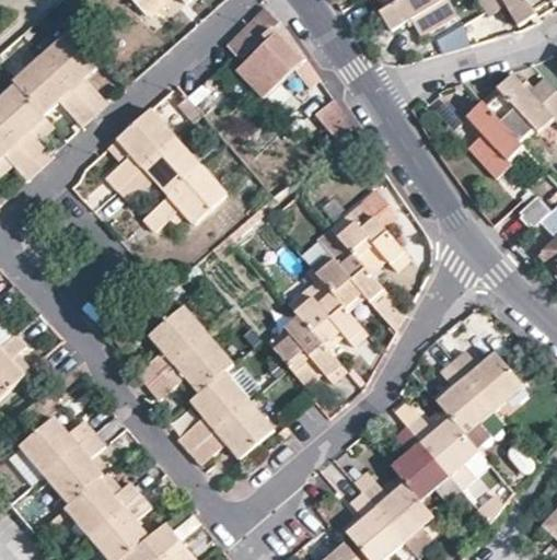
[(190,0),(135,0),(149,15),(167,0),(183,0),(187,4),(190,0)]
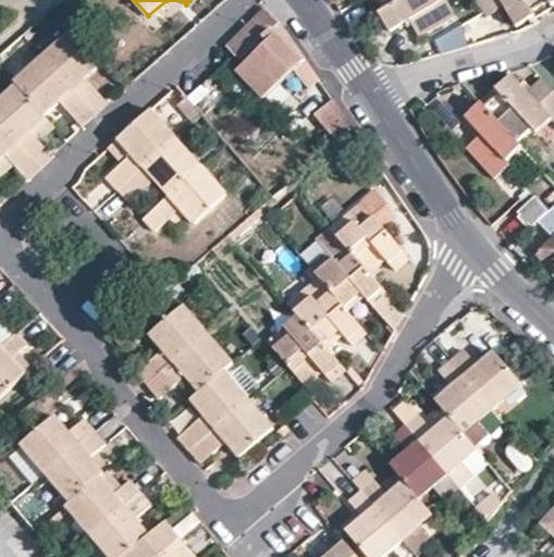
[(160,28),(186,4),(182,0),(167,0),(148,15),(160,28)]
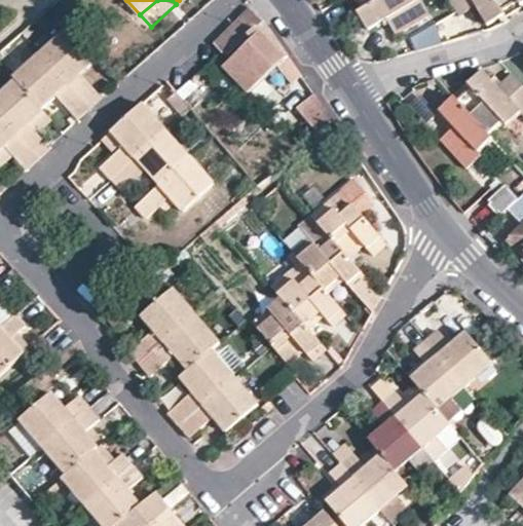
[(355,0),(360,7),(356,9),(366,27),(385,15),(411,0),(355,0)]
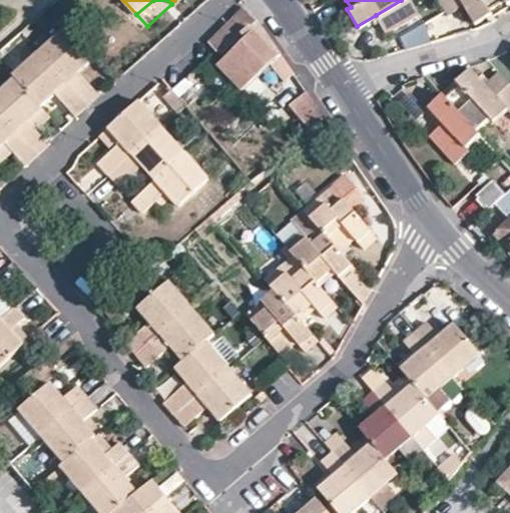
[(410,0),(401,0),(376,15),(385,31),(416,11),(410,0)]
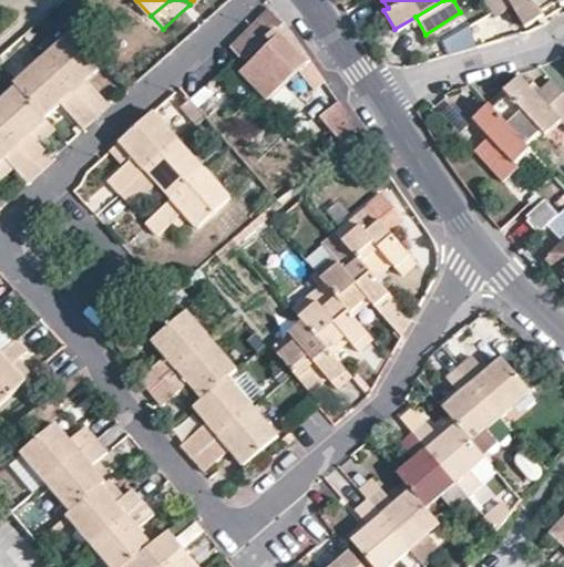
[(484,0),(492,11),(510,1),(509,0),(484,0)]
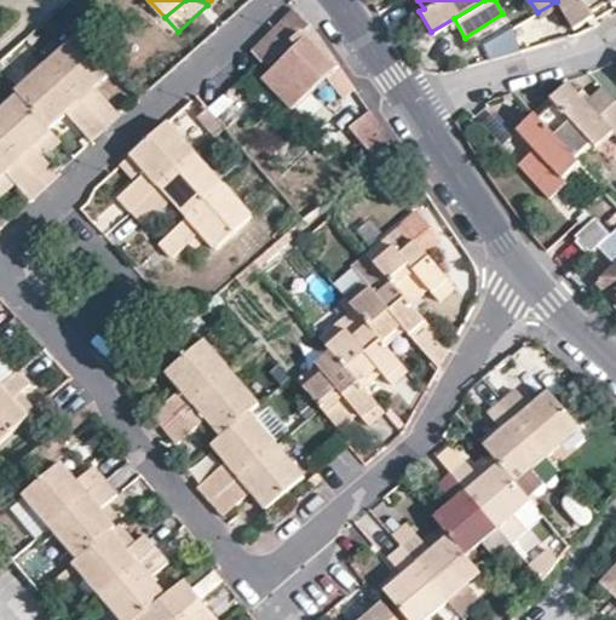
[(556,0),(557,1),(570,24),(591,12),(587,6),(599,0),(608,0),(609,1),(609,0),(556,0)]
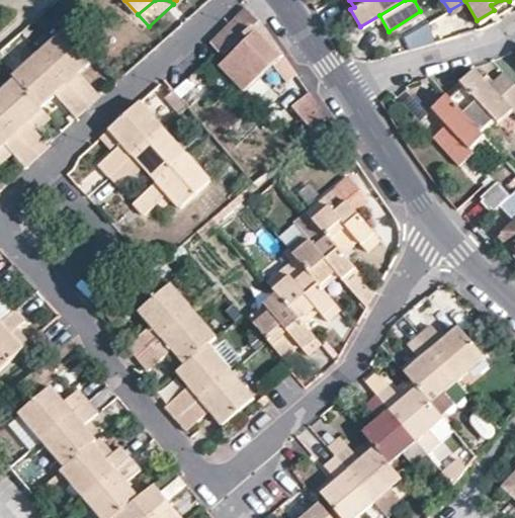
[(211,38),(218,49),(253,20),(246,8),(211,38)]
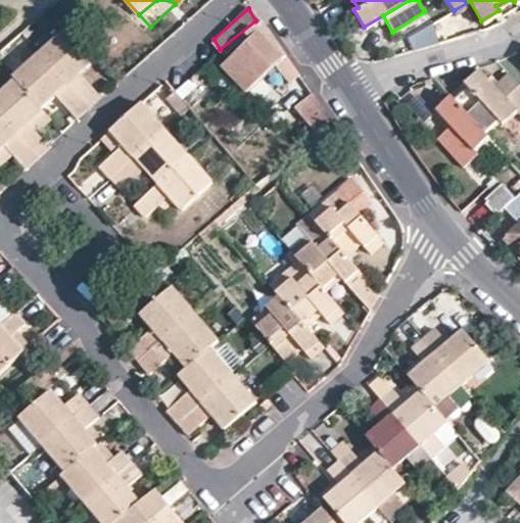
[(286,80),(297,72),(262,20),(218,59),(238,89),(274,63),(286,80)]
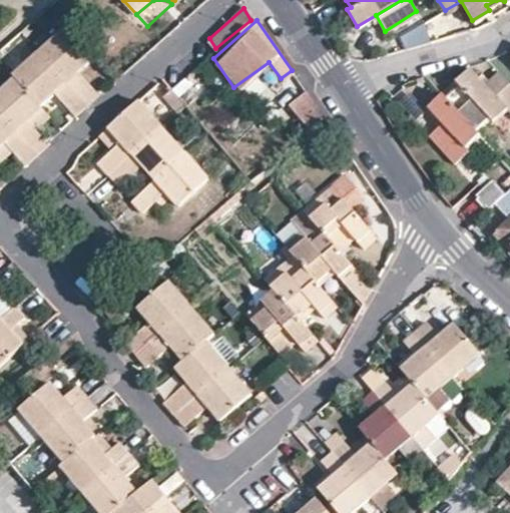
[(396,35),(402,50),(427,41),(422,25),(396,35)]
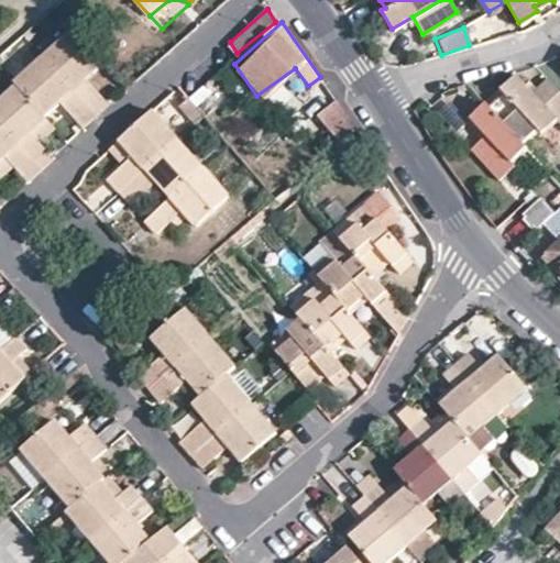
[(87,81),(103,67),(69,35),(42,59),(95,118),(106,108),(108,106),(87,81)]
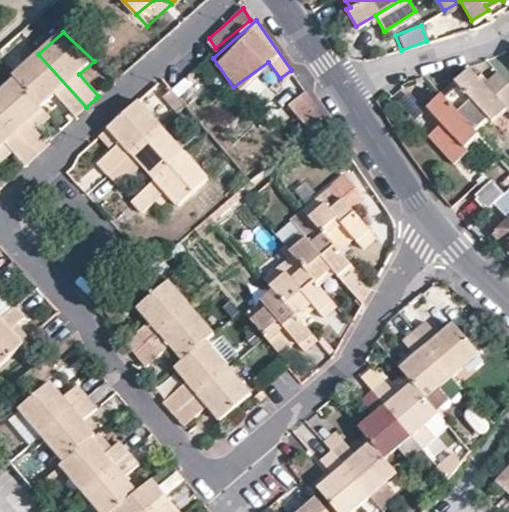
[(86,107),(38,54),(12,77),(14,80),(41,107),(53,97),(73,119),(79,114),(86,107)]
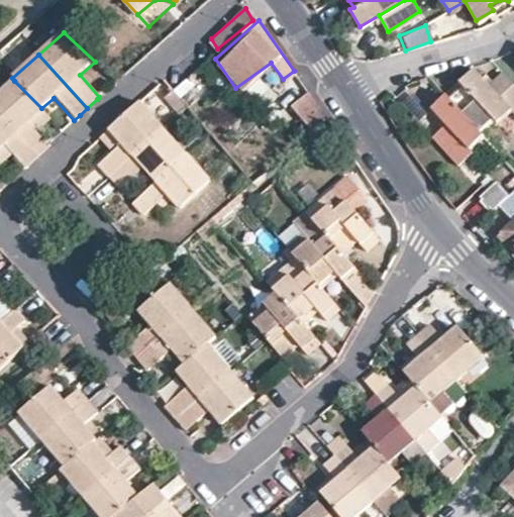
[(496,120),(510,106),(489,82),(474,66),(458,80),(461,83),(449,94),(481,128),(493,117),(496,120)]
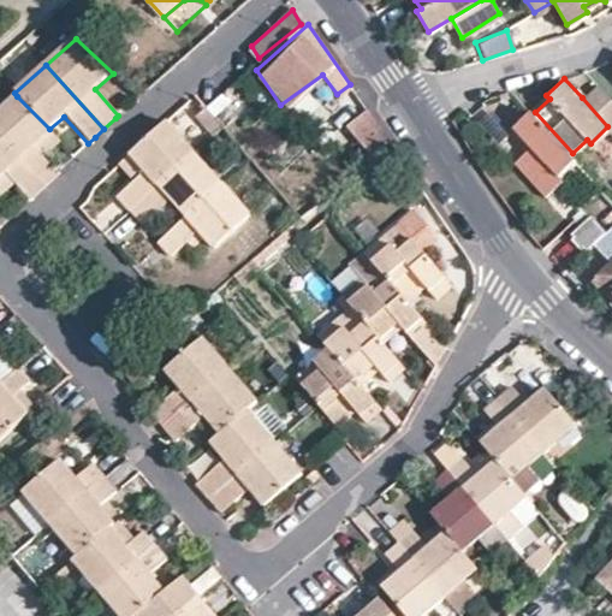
[(611,95),(599,82),(582,98),(607,126),(611,130),(611,95)]
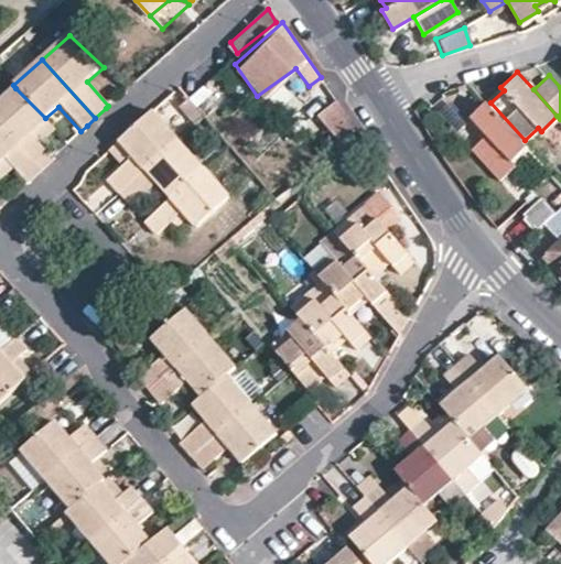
[(47,121),(45,118),(15,88),(0,101),(0,128),(40,172),(53,161),(50,158),(41,147),(31,137),(47,121)]
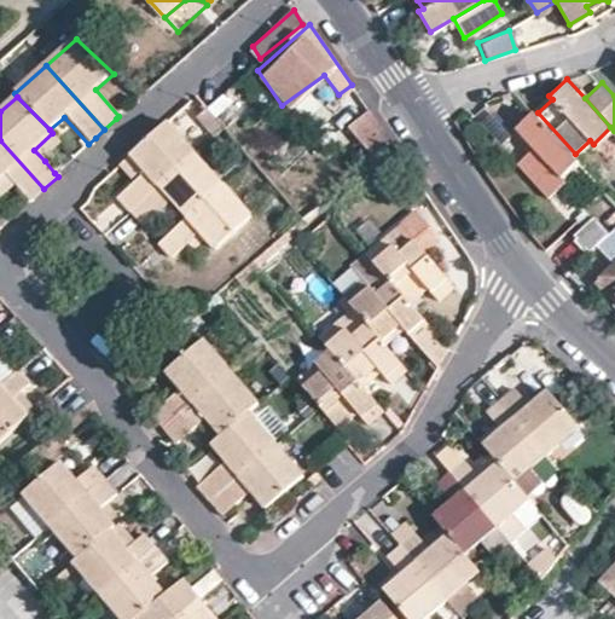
[(215,129),(224,123),(209,105),(201,114),(215,129)]
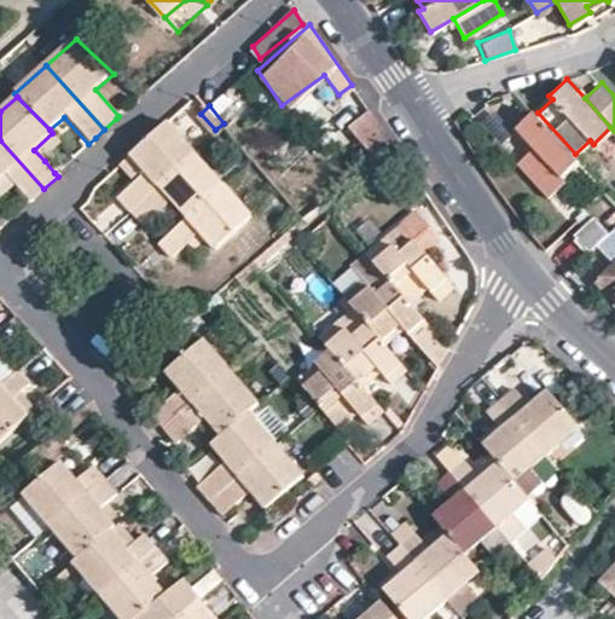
[(575,154),(538,113),(535,110),(534,109),(515,127),(533,146),(560,175),(578,158),(575,154)]
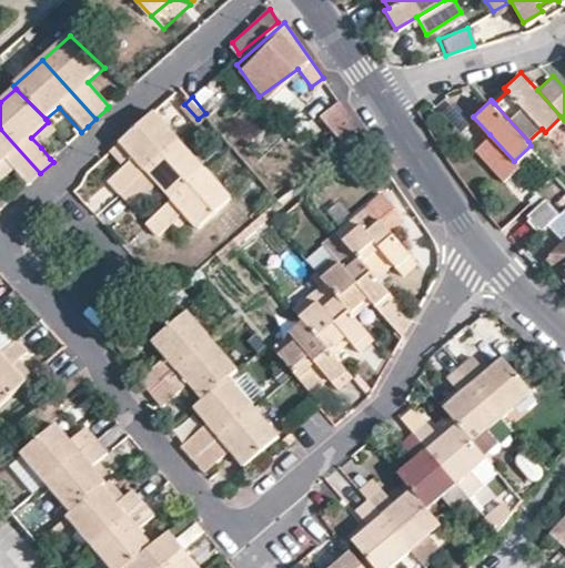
[(333,103),(315,118),(338,145),(355,131),(333,103)]
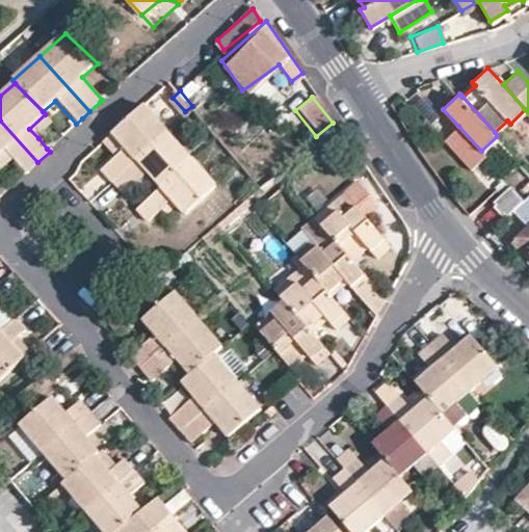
[(142,103),(111,131),(123,147),(113,154),(99,168),(109,180),(165,129),(142,103)]
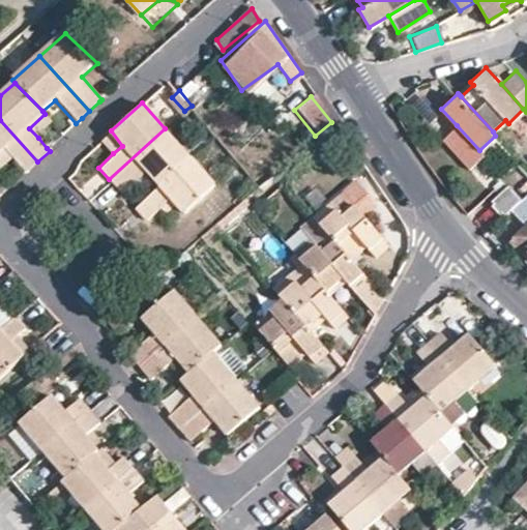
[(29,128),(38,138),(53,124),(45,114),(29,128)]
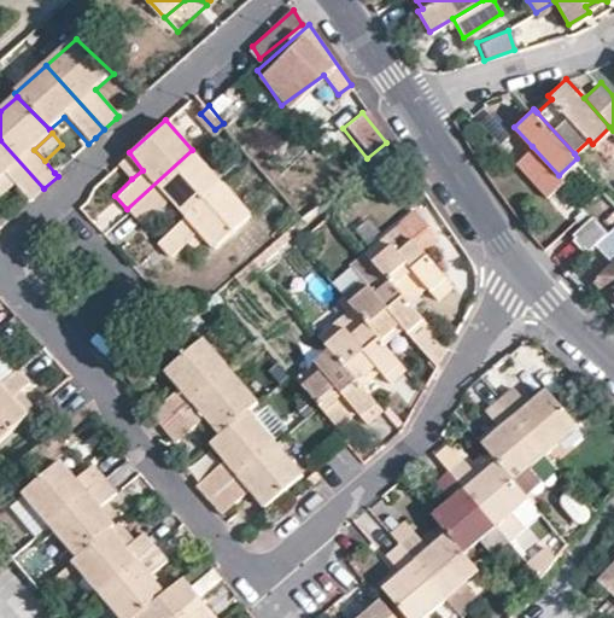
[(28,203),(44,188),(0,140),(0,179),(3,176),(13,187),(28,203)]
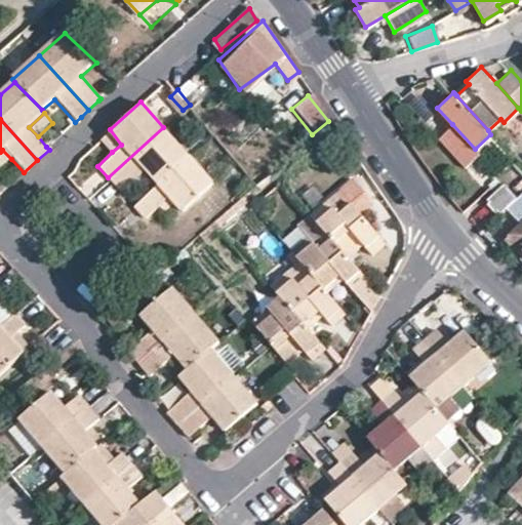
[(479,154),(475,149),(452,124),(438,137),(466,165),(479,154)]
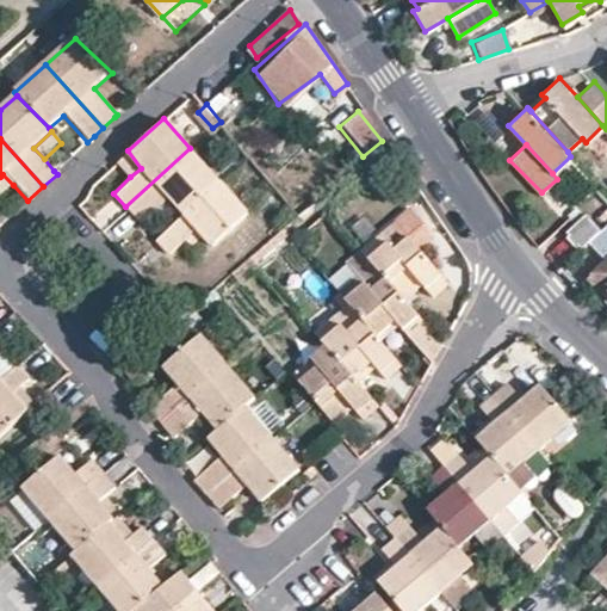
[(190,148),(125,207),(137,220),(167,197),(181,213),(218,180),(190,148)]
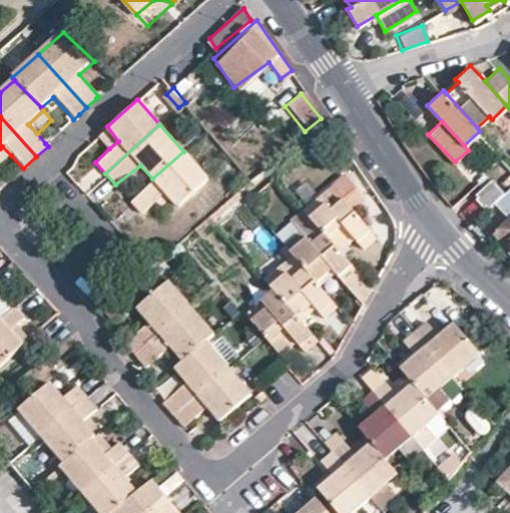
[(98,134),(109,148),(118,141),(107,126),(98,134)]
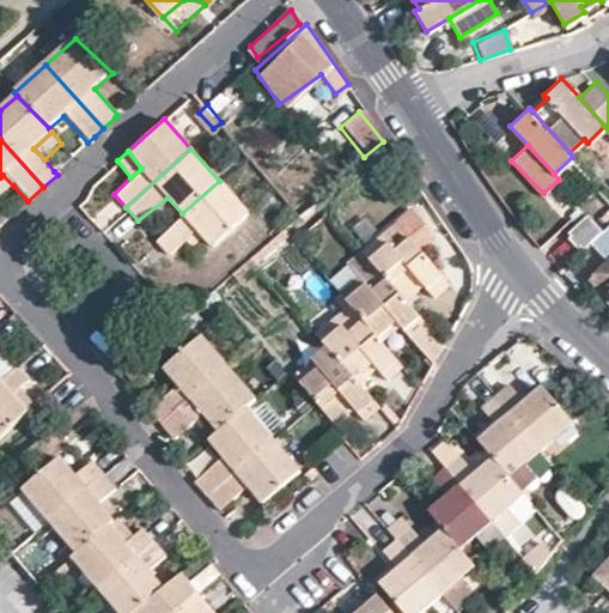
[(113,194),(126,178),(111,167),(98,181),(113,194)]
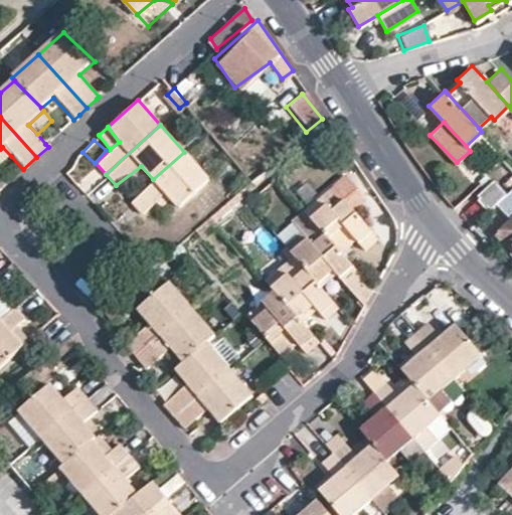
[(2,147),(0,149),(0,165),(11,156),(2,147)]
